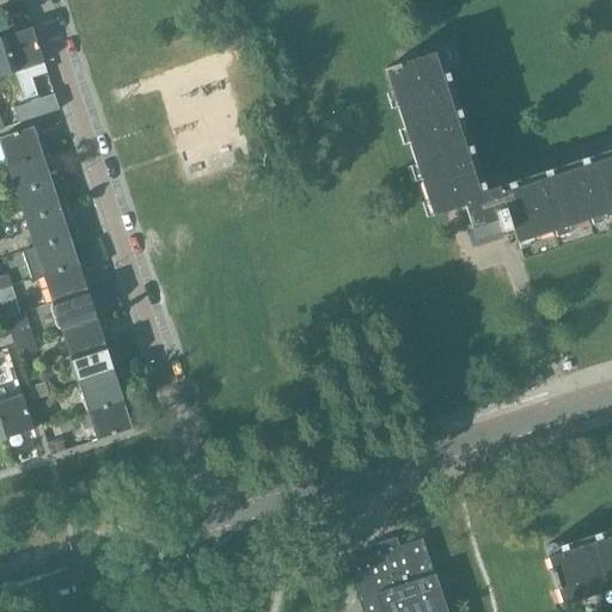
[(26,104),(25,104),(31,120),(59,110),(53,91),(35,96),(26,69),(43,63),(32,29),(4,37),(16,73),(26,104)]
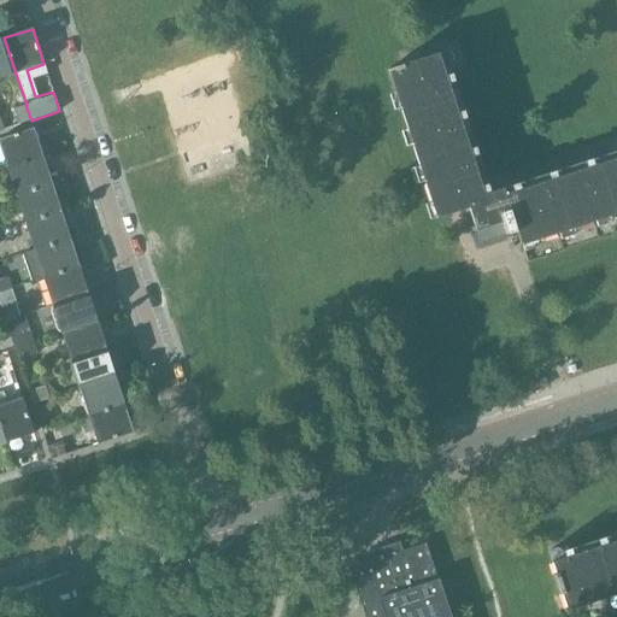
[(0,78),(16,74),(4,37),(0,39),(0,78)]
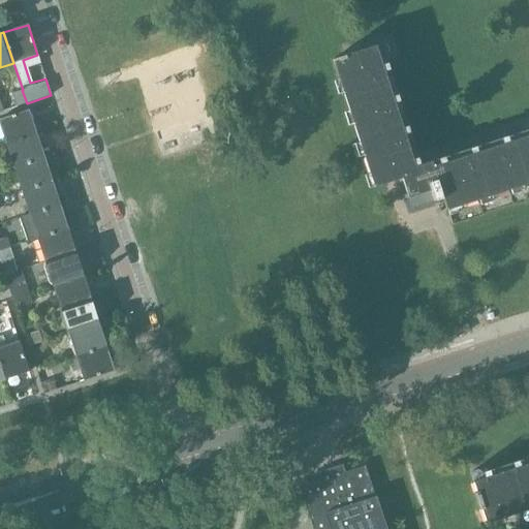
[(442,198),(446,211),(528,183),(528,135),(416,173),(375,45),(332,60),(332,62),(333,61),(374,187),(401,179),(411,209),(442,198)]
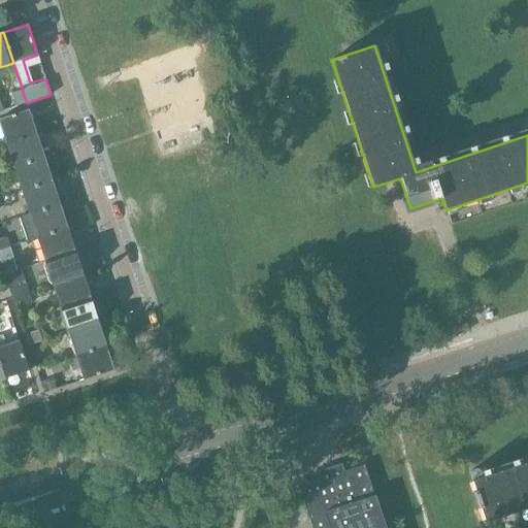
[(22,90),(0,96),(0,101),(3,110),(27,103),(22,90)]
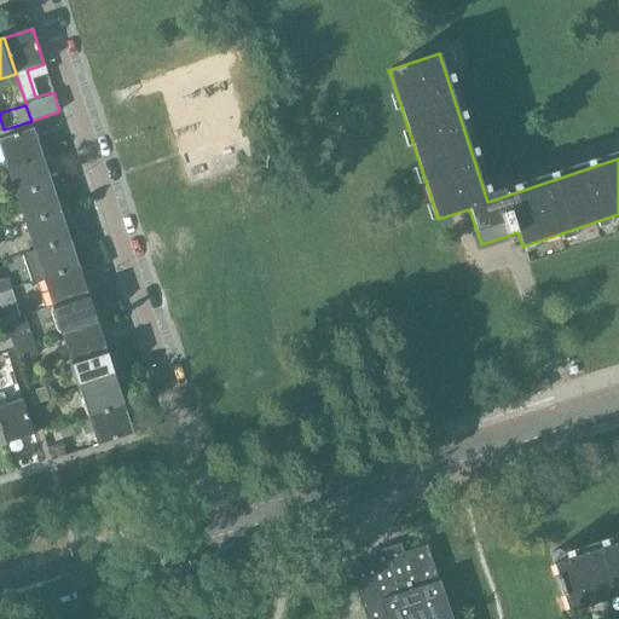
[(0,139),(0,148),(7,168),(42,156),(34,129),(0,139)]
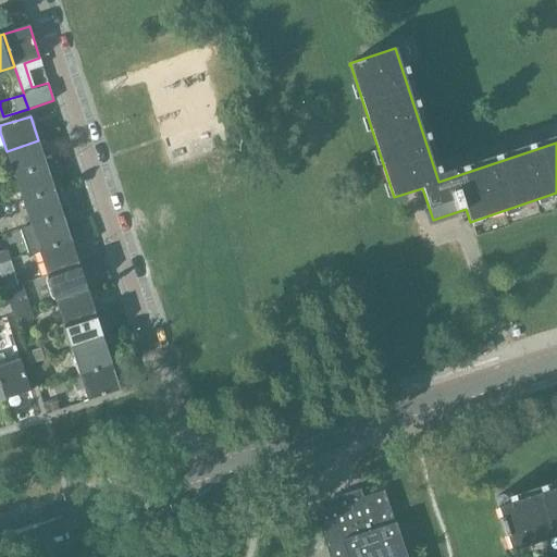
[(7,151),(14,176),(47,165),(38,140),(7,151)]
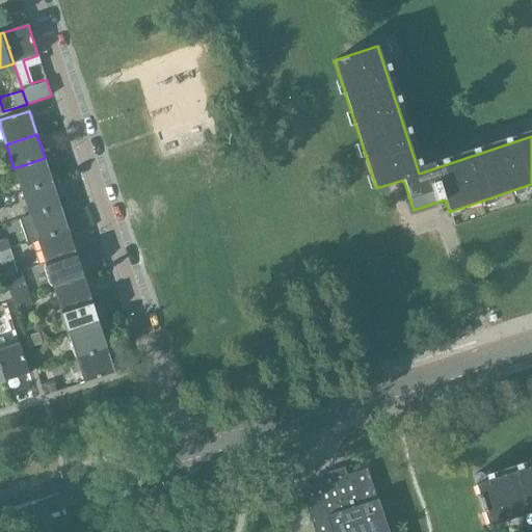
[(14,168),(22,192),(52,182),(45,158),(14,168)]
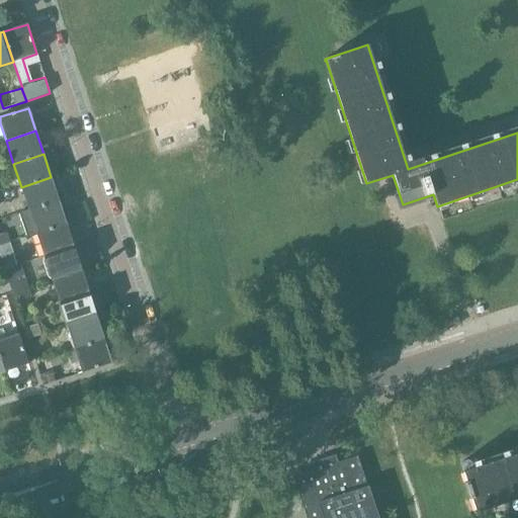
[(21,187),(28,210),(59,200),(51,177),(21,187)]
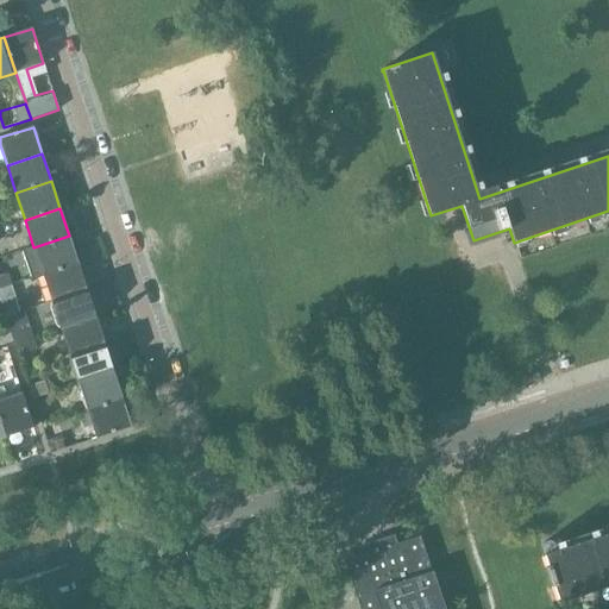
[(33,248),(43,275),(77,263),(69,236),(33,248)]
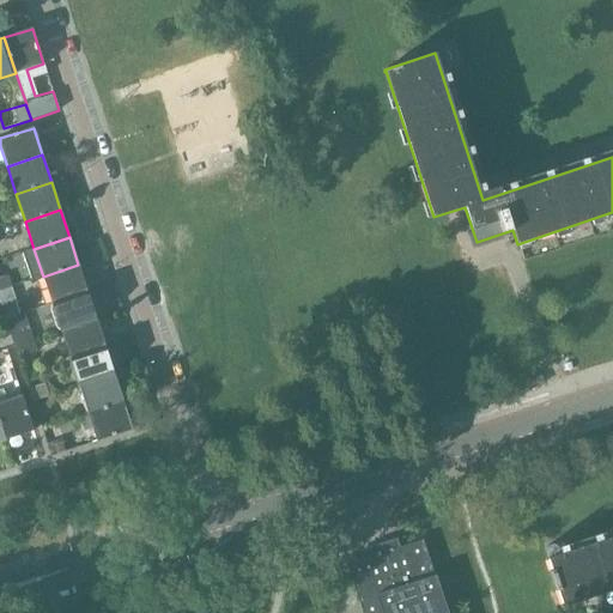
[(0,259),(0,290),(11,287),(2,259),(0,259)]
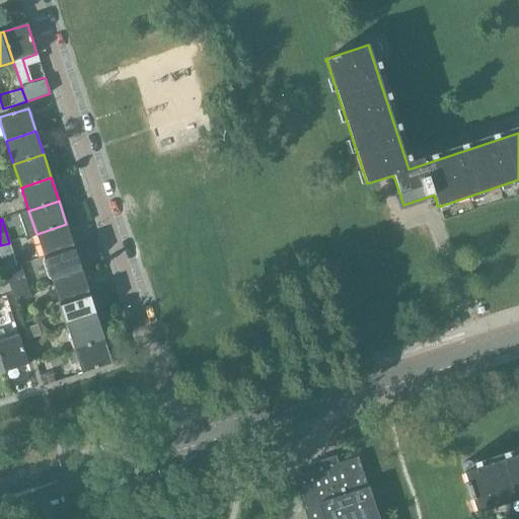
[(36,234),(44,257),(74,247),(66,224),(36,234)]
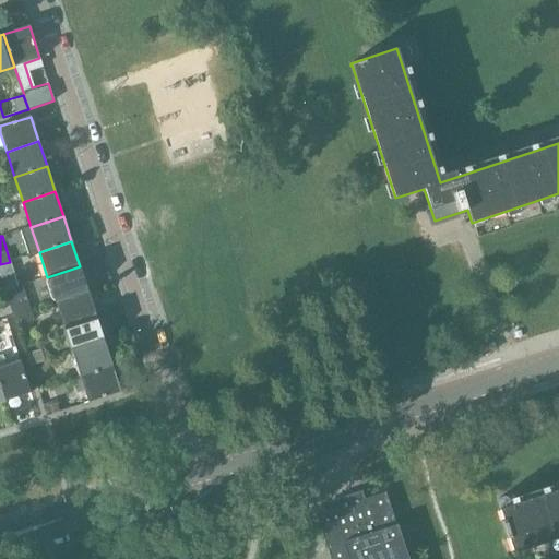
[(10,262),(0,264),(0,276),(3,286),(12,284),(9,273),(13,272),(10,262)]
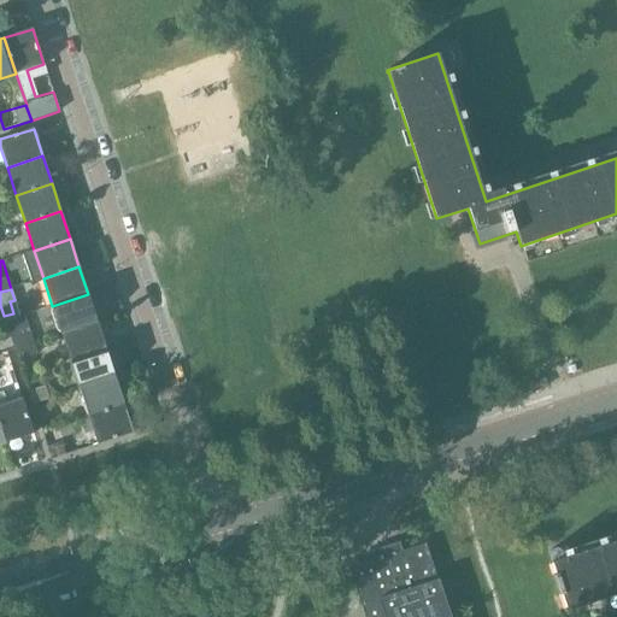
[(52,306),(62,334),(97,322),(88,294),(52,306)]
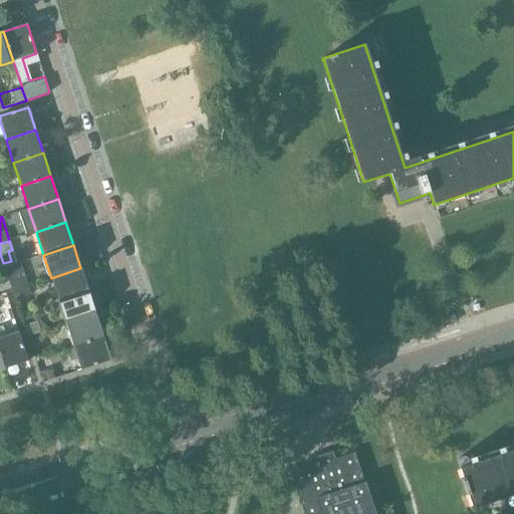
[(51,278),(58,301),(88,291),(80,268),(51,278)]
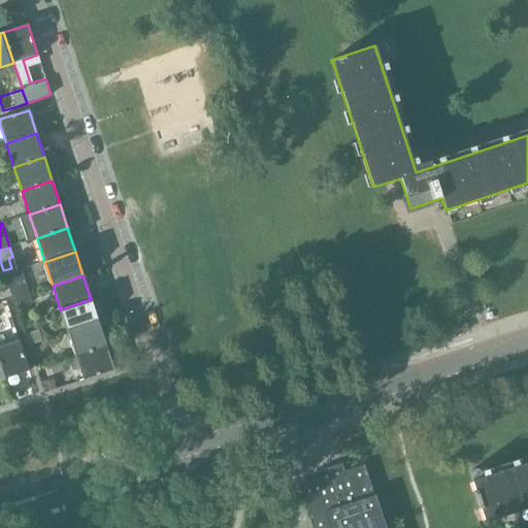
[(9,288),(12,298),(26,294),(22,284),(9,288)]
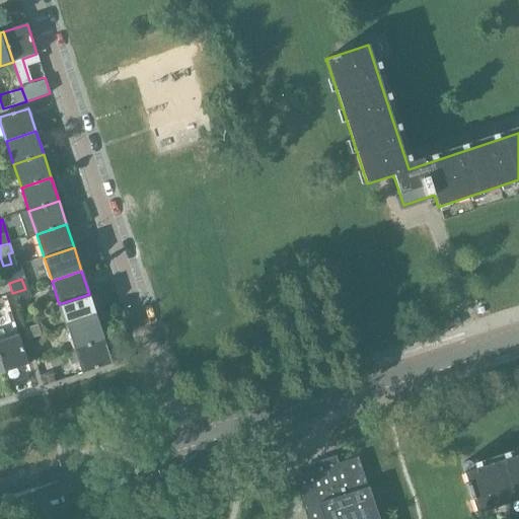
[(25,289),(12,293),(15,303),(28,298),(25,289)]
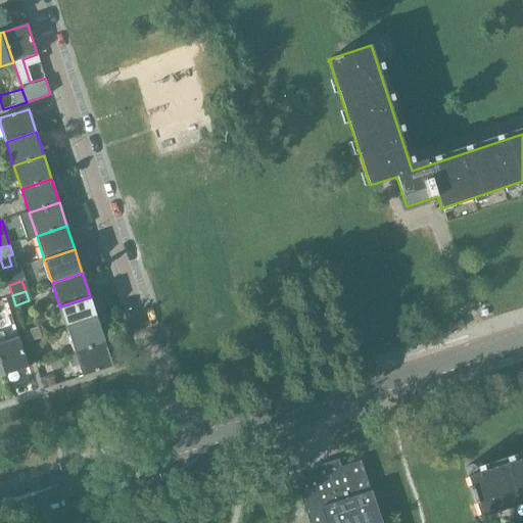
[(59,306),(67,330),(98,320),(90,296),(59,306)]
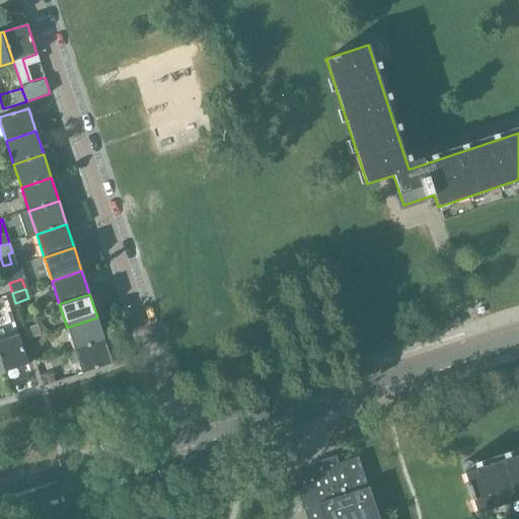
[(67,327),(74,351),(104,341),(97,317),(67,327)]
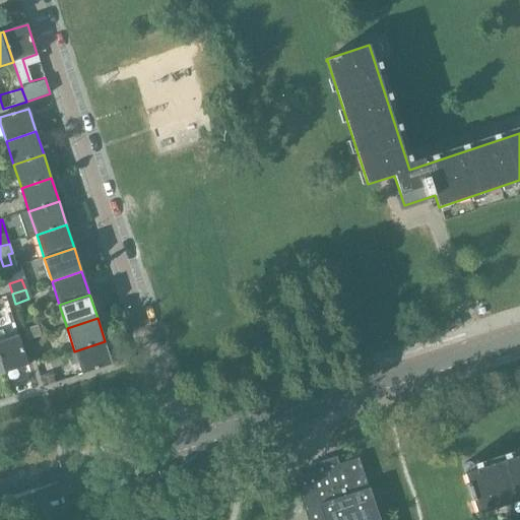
[(24,329),(27,340),(42,335),(38,325),(24,329)]
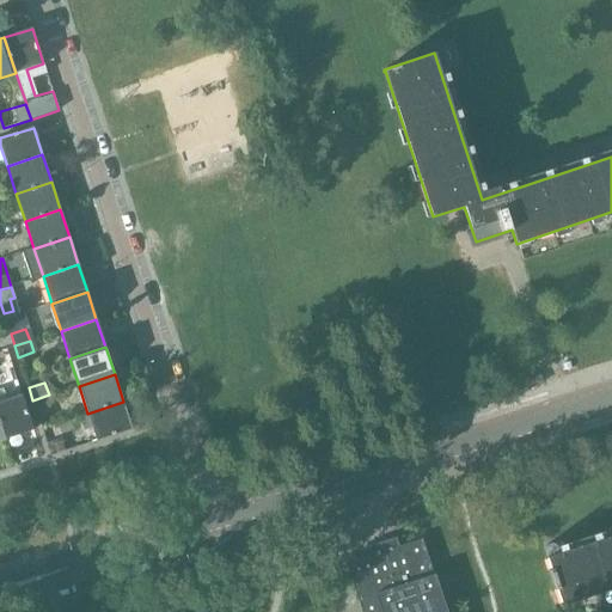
[(22,395),(0,401),(0,423),(5,439),(34,430),(22,395)]
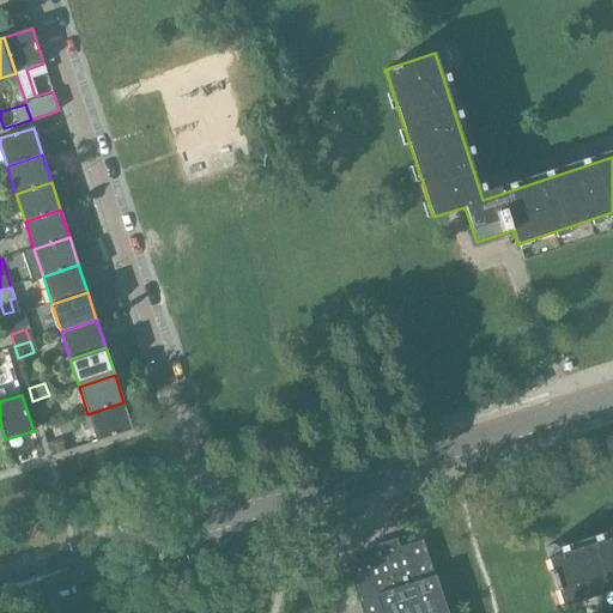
[(123,402),(87,414),(77,418),(82,432),(92,429),(97,441),(133,430),(123,402)]
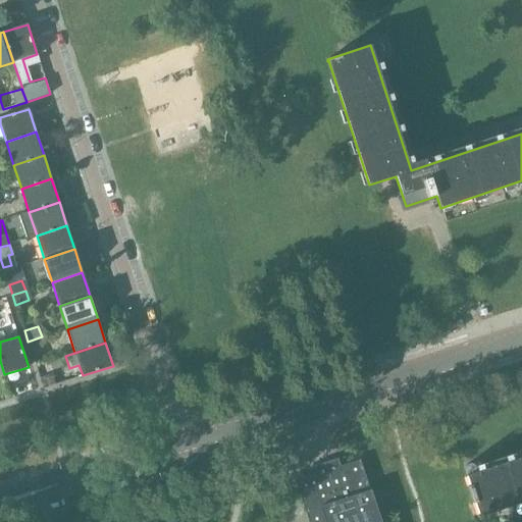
[(40,378),(43,388),(55,384),(52,374),(40,378)]
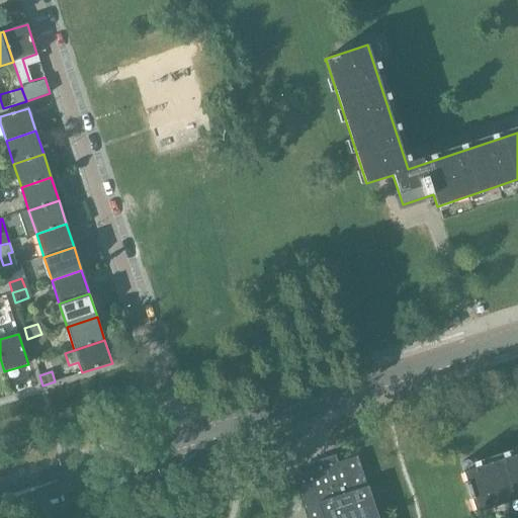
[(473,513),(517,498),(517,453),(462,471),(466,482),(463,483),(469,499),(471,498),(476,510),(473,511),(473,513)]
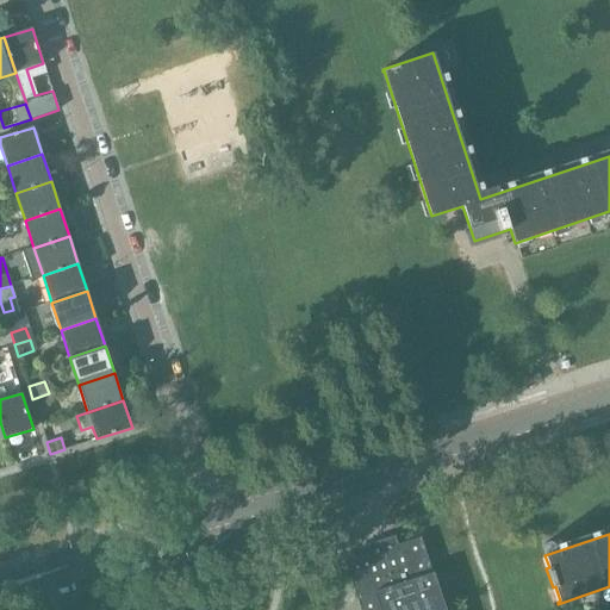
[(365,546),(368,554),(344,562),(360,609),(443,609),(421,537),(397,545),(394,536),(365,546)]
